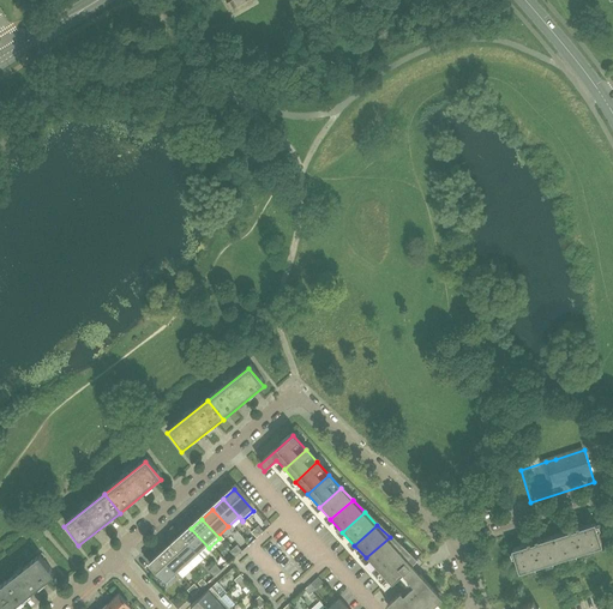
[(601,549),(594,526),(578,531),(578,530),(575,530),(576,532),(571,534),(570,532),(568,532),(568,535),(552,540),(560,562),(601,549)]
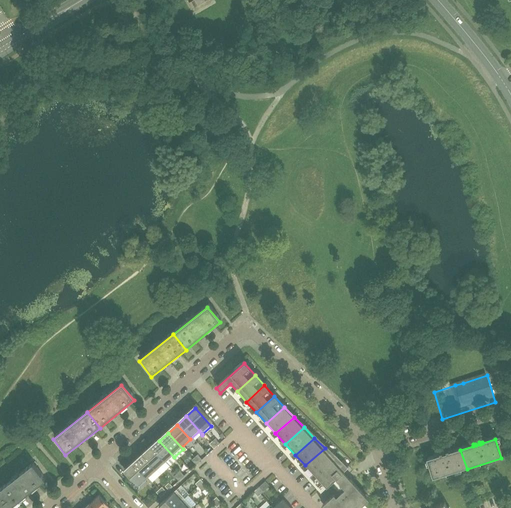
[(159,441),(150,449),(165,465),(174,457),(159,441)]
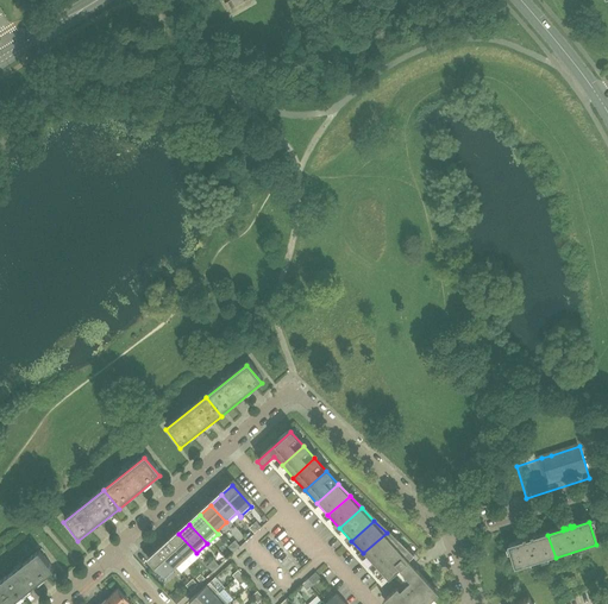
[(399,545),(387,533),(363,553),(374,566),(399,545)]
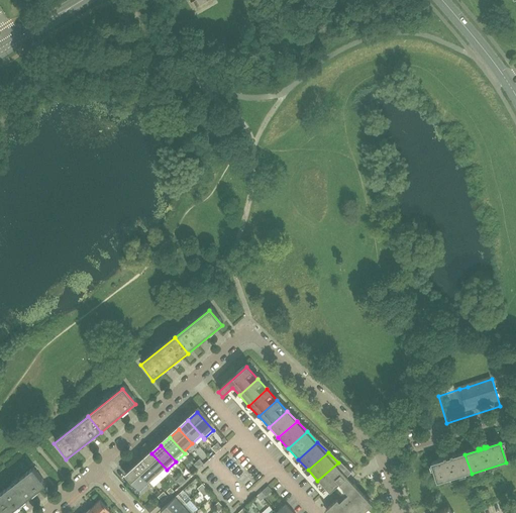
[(151,453),(142,462),(158,478),(167,470),(151,453)]
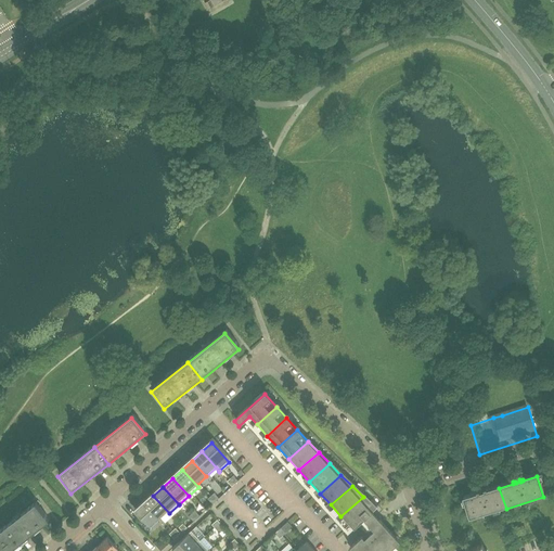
[(462,500),(468,521),(506,509),(499,488),(486,492),(485,491),(482,491),(482,494),(478,495),(478,494),(475,494),(476,496),(462,500)]
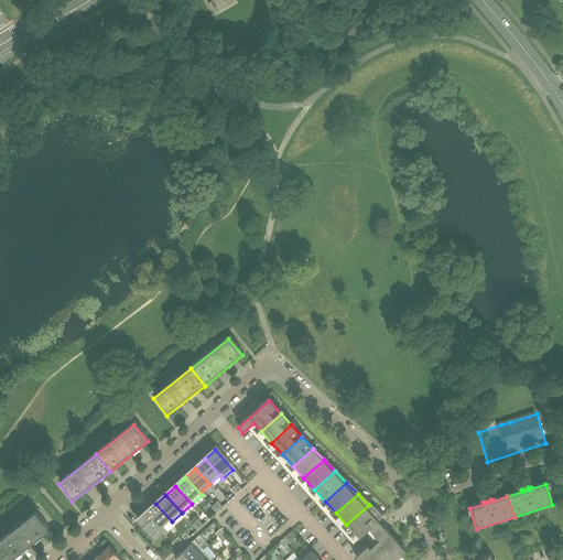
[(155,504),(145,513),(162,530),(172,521),(155,504)]
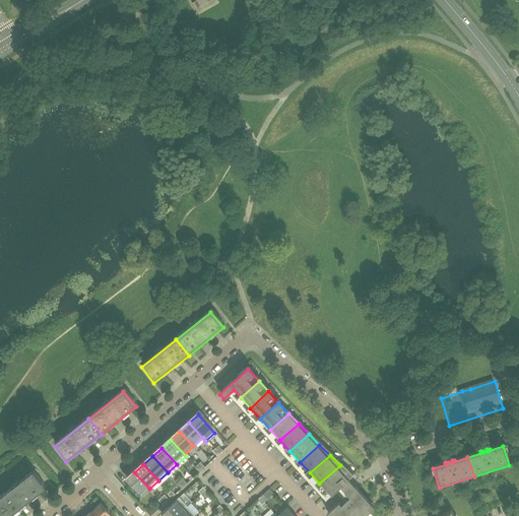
[(352,477),(340,465),(319,484),(331,497),(338,491),(345,499),(340,503),(352,515),(367,515),(374,510),(348,481),(352,477)]
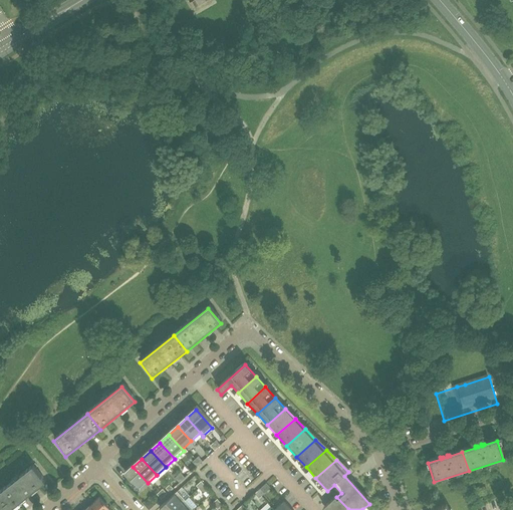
[(243,491),(250,486),(233,462),(226,466),(243,491)]
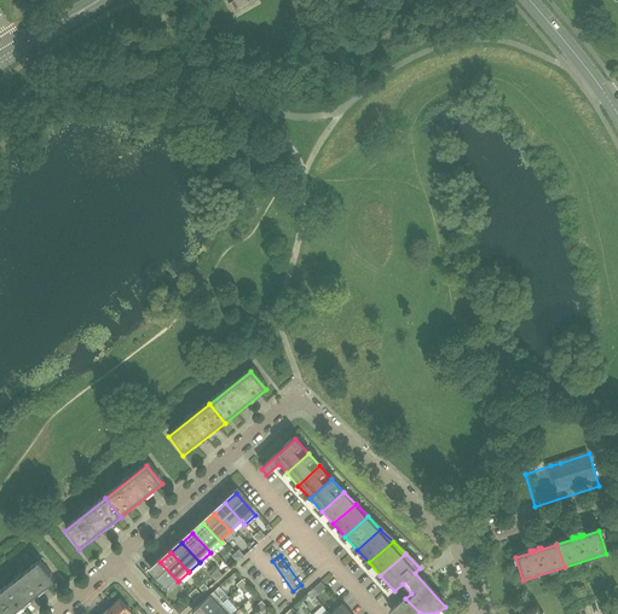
[(300,557),(292,565),(307,583),(316,574),(300,557)]
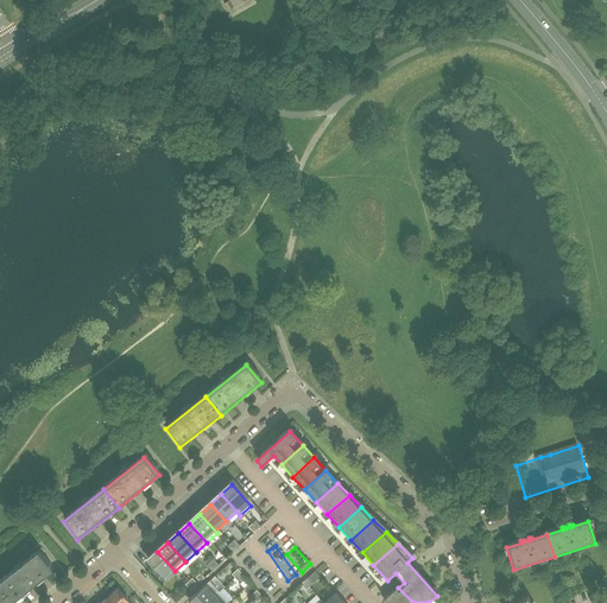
[(164,582),(175,571),(157,552),(146,562),(164,582)]
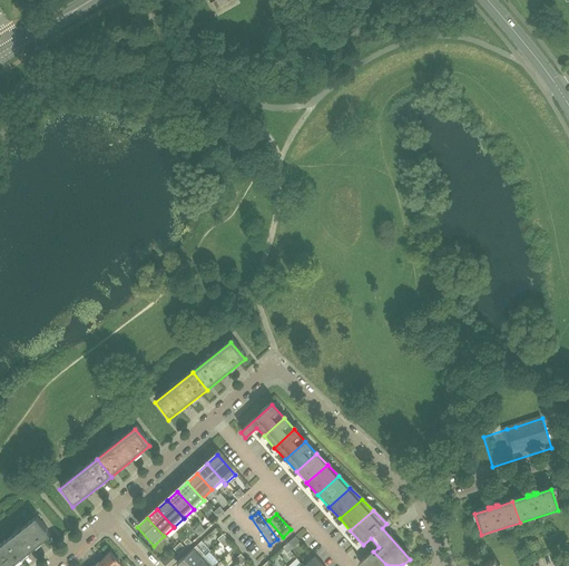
[(36,519),(0,547),(0,553),(9,565),(15,565),(49,537),(36,519)]
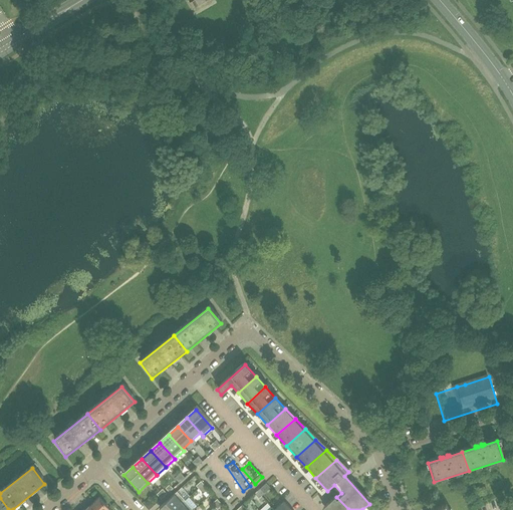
[(152,484),(157,489),(174,474),(169,468),(152,484)]
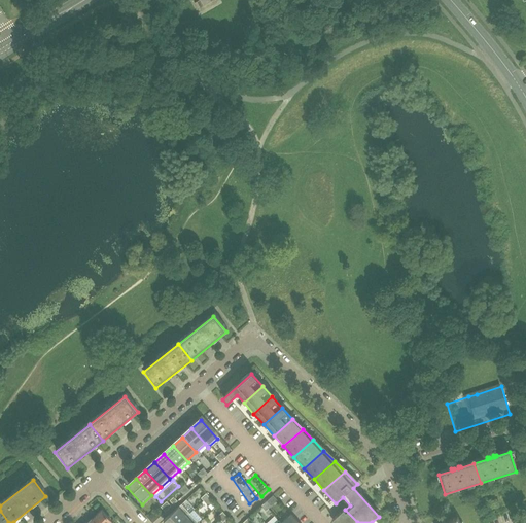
[(291,513),(297,518),(302,512),(295,508),(291,513)]
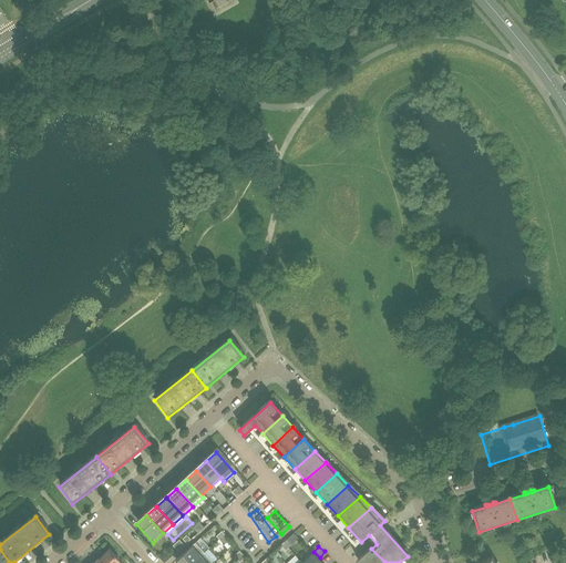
[(384,562),(371,549),(369,551),(357,562),(384,562)]
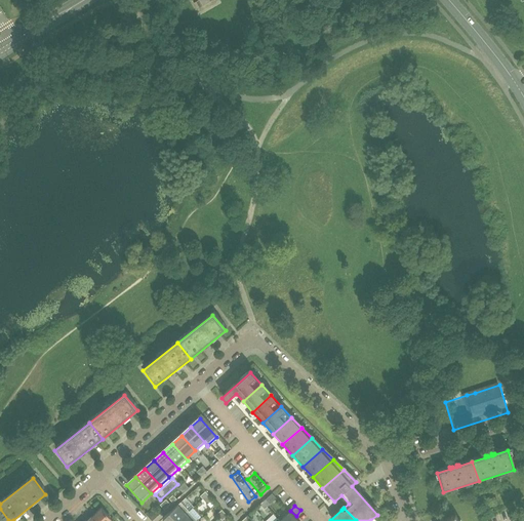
[(8,520),(0,509),(0,520),(8,520)]
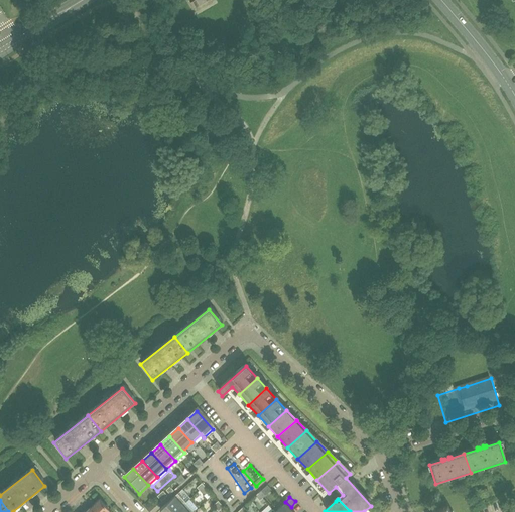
[(174,500),(161,511),(179,511),(184,507),(182,508),(174,500)]
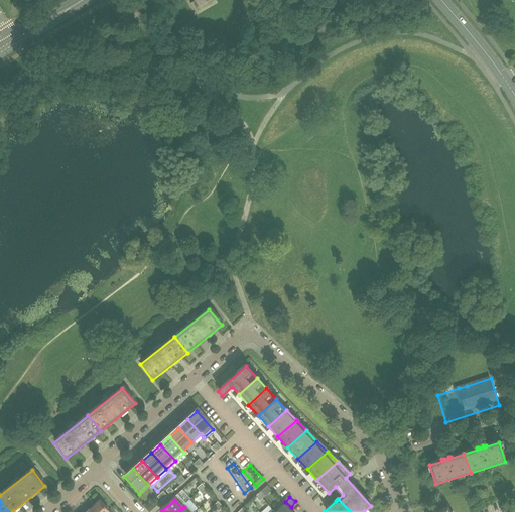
[(99,503),(90,511),(107,511),(99,503)]
